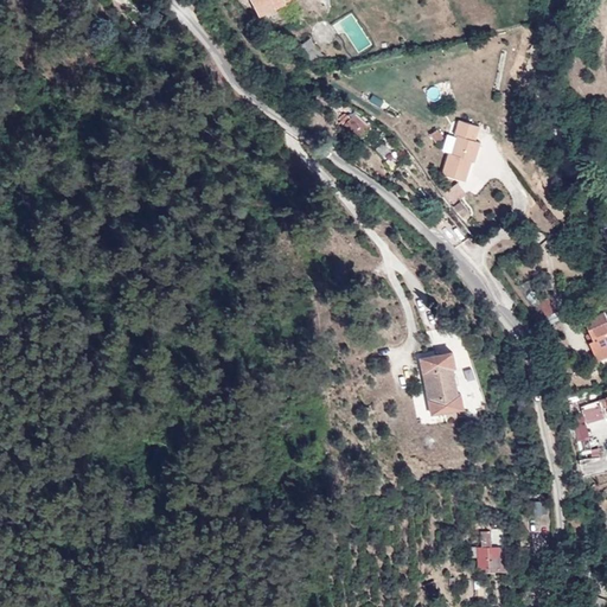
[(286,0),(253,0),(255,5),(261,16),(287,2),(286,0)]
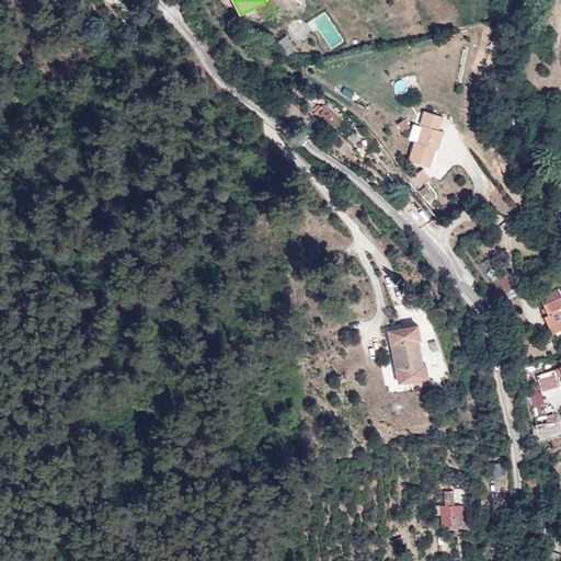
[(299,50),(288,36),(279,43),(290,57),(299,50)]
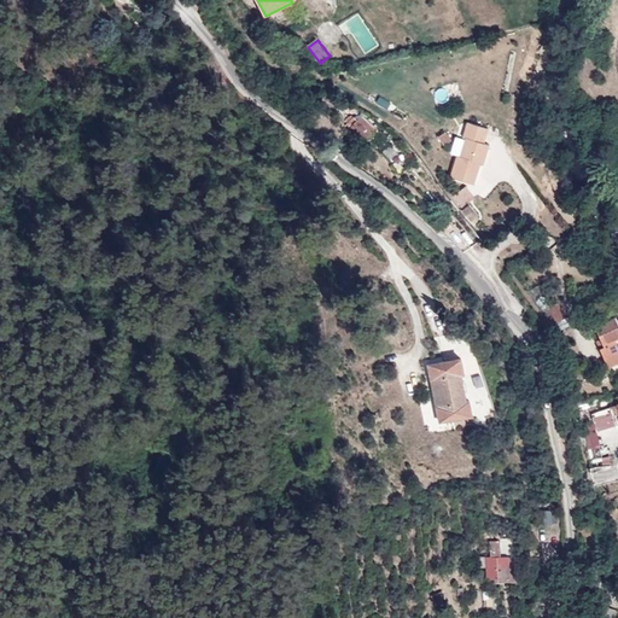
[(374,136),(357,122),(350,130),(367,145),(374,136)]
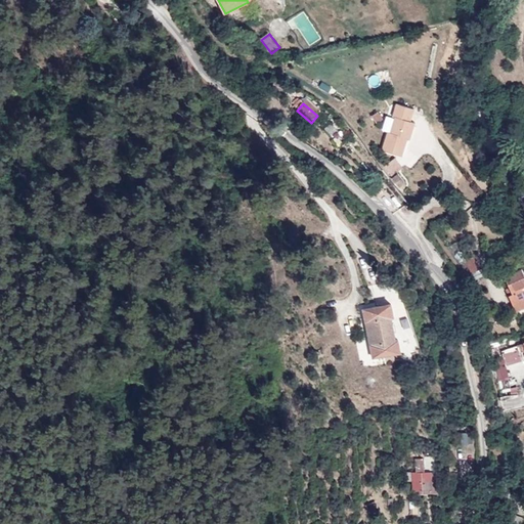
[(411,121),(415,108),(397,103),(394,116),(396,117),(392,132),(389,131),(384,150),(403,157),(408,137),(410,138),(416,122),(411,121)]
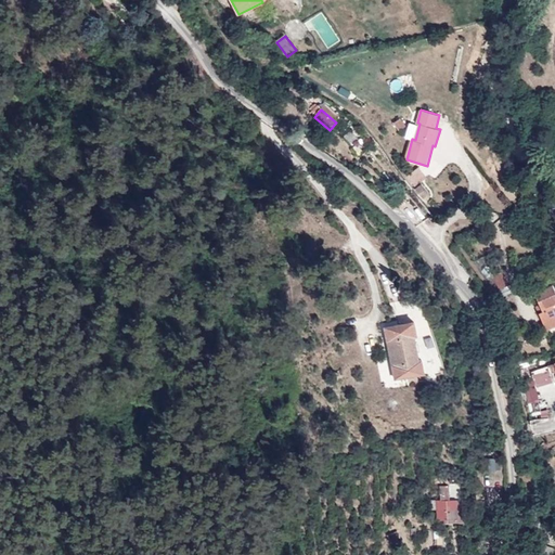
[(405,126),(400,118),(395,123),(400,130),(405,126)]
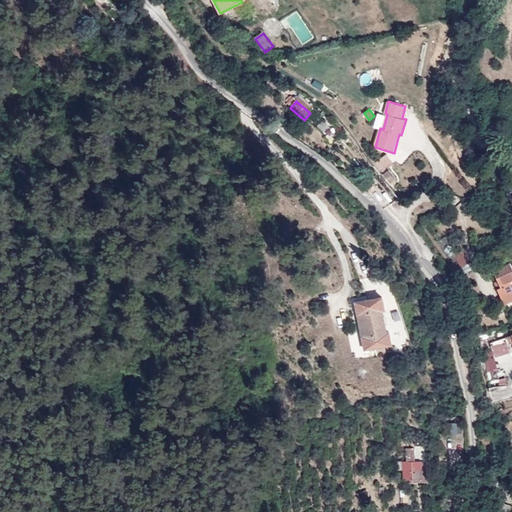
[(396,179),(389,171),(384,175),(390,184),(396,179)]
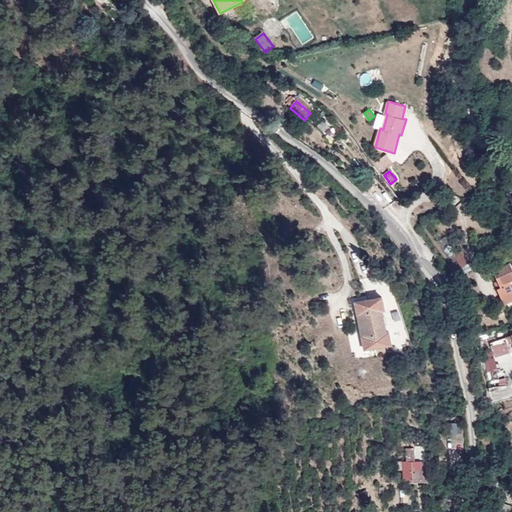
[(511,301),(511,264),(511,262),(494,268),(502,287),(498,288),(505,305),(511,301)]
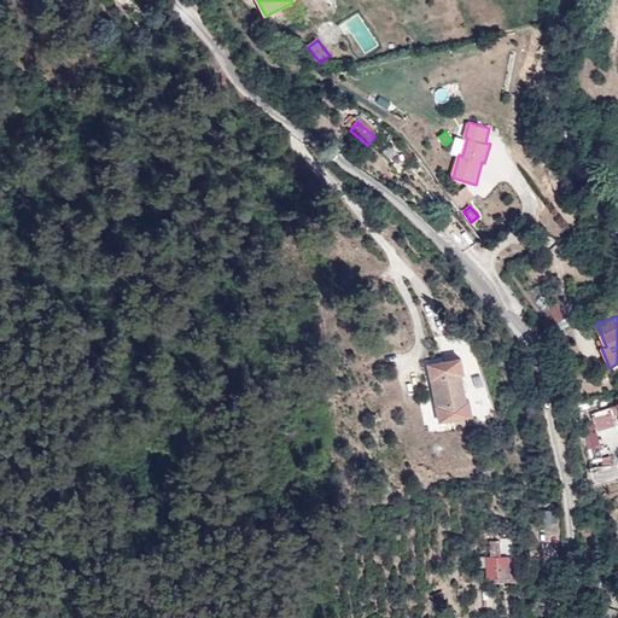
[(441,421),(472,414),(470,400),(467,400),(461,373),(464,372),(461,357),(430,365),(441,421)]
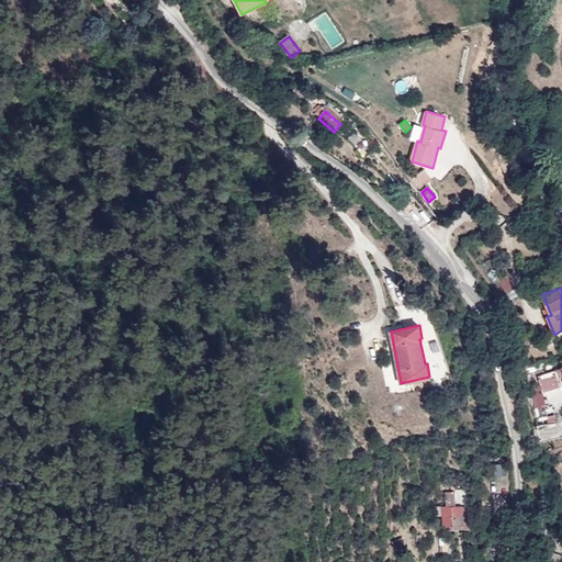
[(537,375),(542,394),(561,389),(555,370),(537,375)]
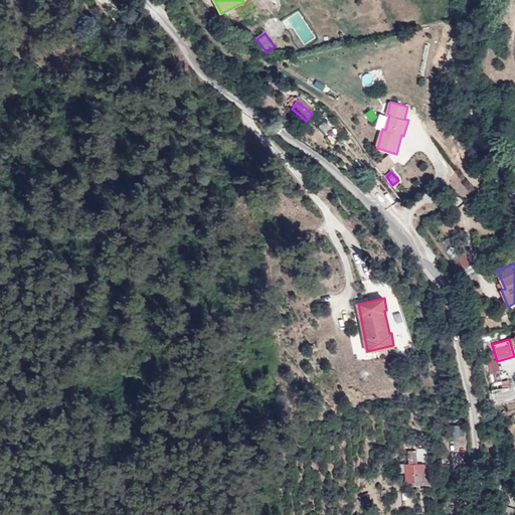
[(508,388),(507,378),(495,379),(496,389),(508,388)]
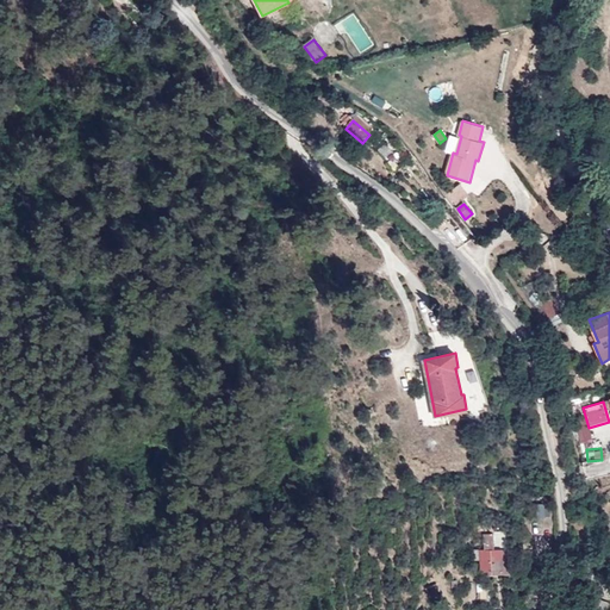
[(479,549),(479,560),(480,576),(509,573),(506,531),(493,531),(495,548),(479,549)]
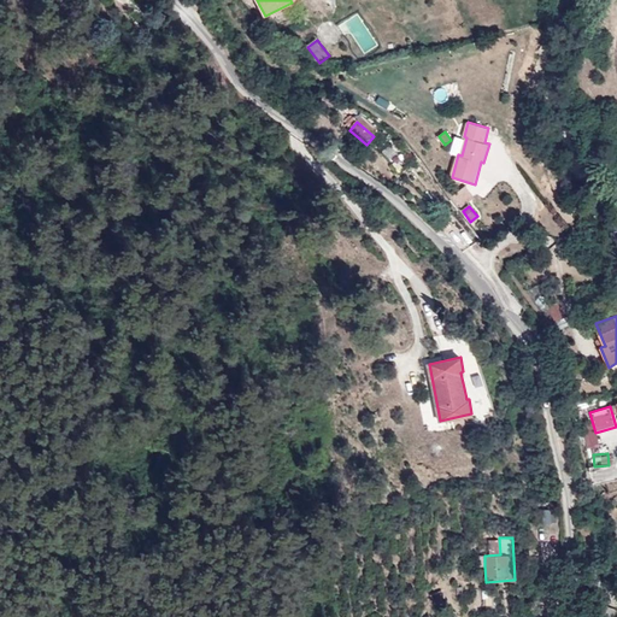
[(483,606),(501,606),(501,591),(483,592),(483,606)]
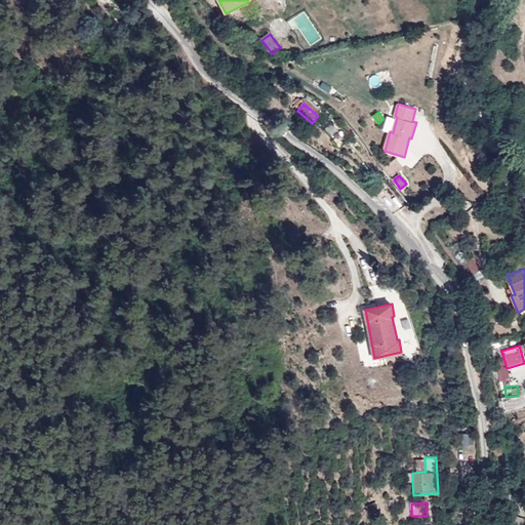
All buildings are outlined.
